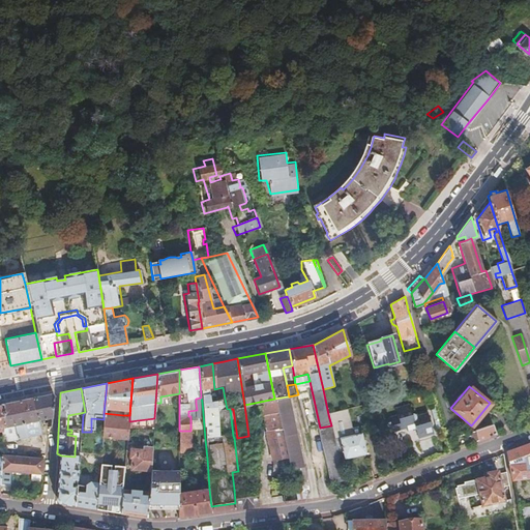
[(3,431),(3,441),(47,434),(47,427),(47,421),(39,423),(38,419),(52,416),(54,394),(52,393),(4,403),(3,431)]
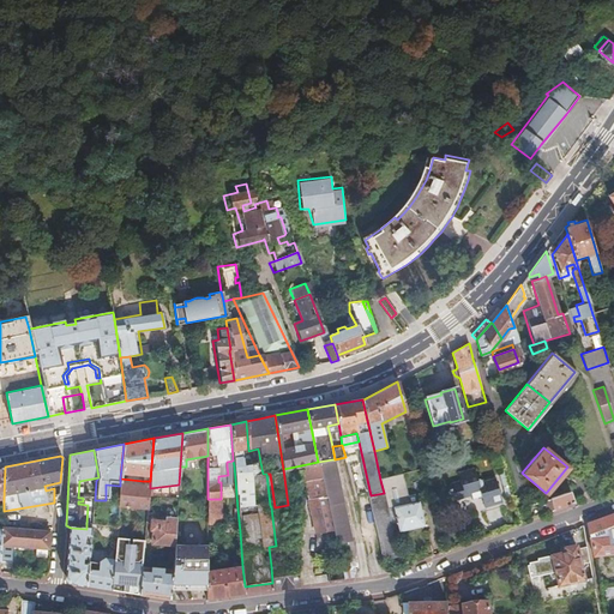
[(333,529),(342,570),(344,579),(355,578),(355,567),(332,459),(318,462),(319,467),(333,529)]
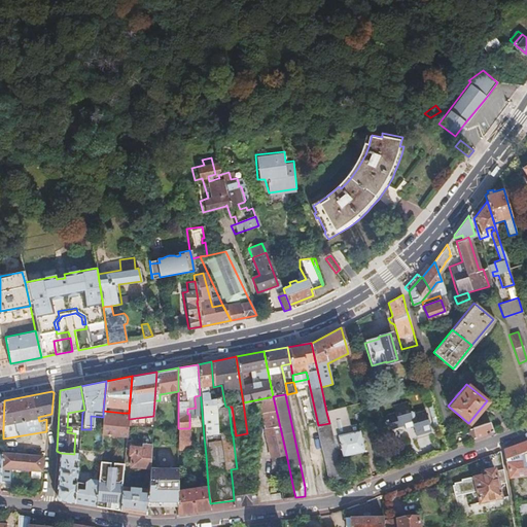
[(269,458),(286,454),(274,400),(254,405),(255,409),(269,458)]
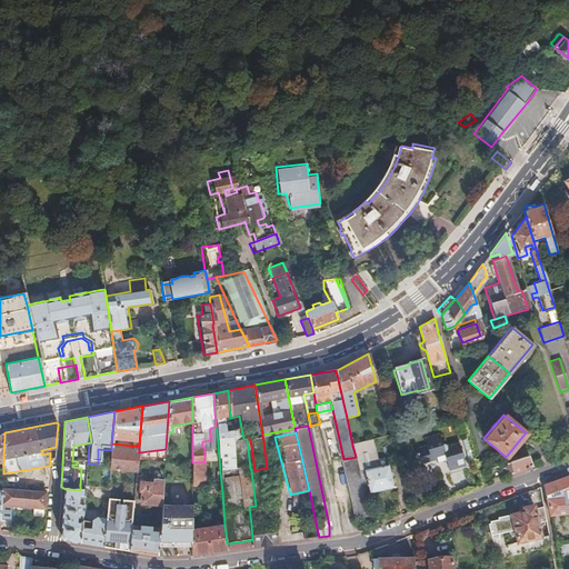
[(413,452),(412,456),(420,461),(432,458),(433,462),(441,460),(446,472),(467,467),(459,441),(448,445),(447,442),(445,441),(443,441),(441,442),(438,432),(425,436),(427,443),(417,447),(418,451),(413,452)]
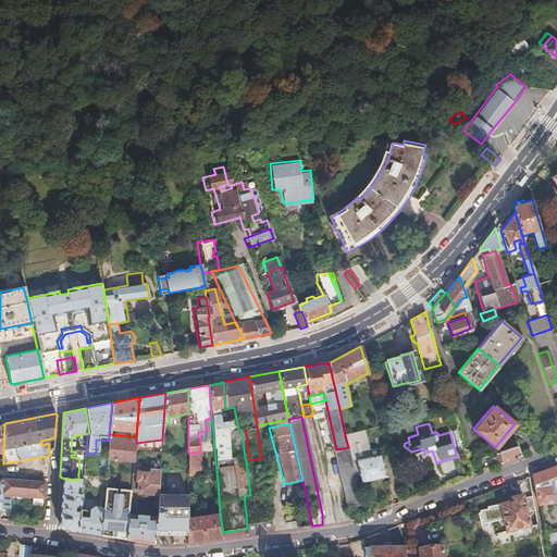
[(362,430),(345,435),(348,447),(351,461),(357,460),(372,457),(371,454),(368,454),(362,430)]
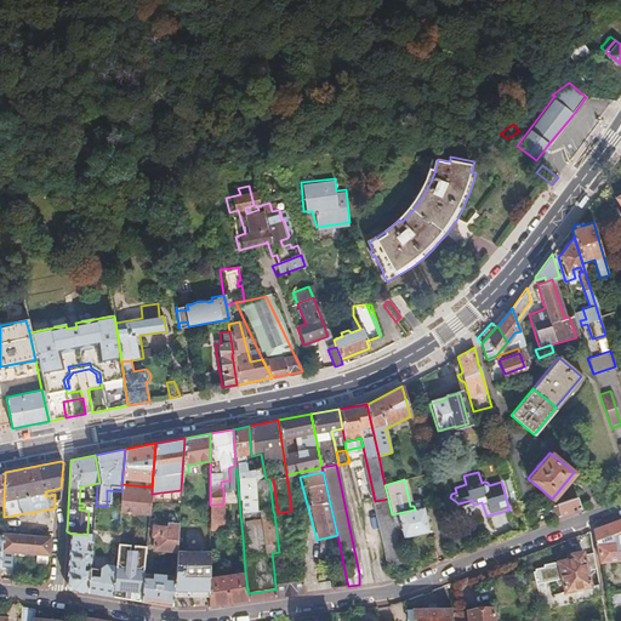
[(144,496),(121,494),(120,512),(149,514),(152,496),(144,496)]
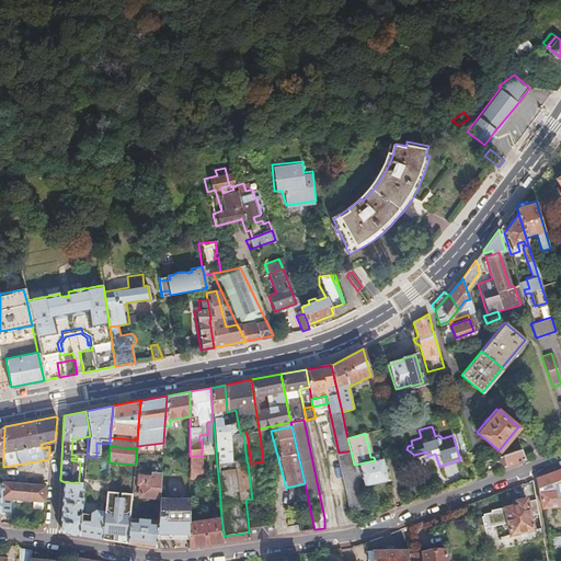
[(354,465),(351,450),(339,453),(334,454),(348,513),(364,510),(354,465)]
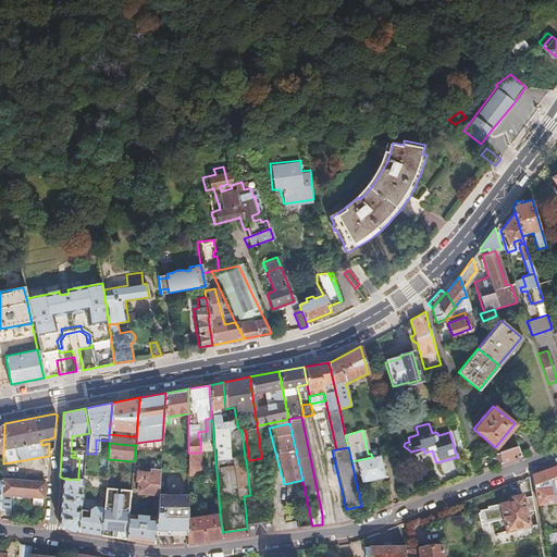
[(497,465),(521,456),(518,447),(491,455),(492,458),(495,457),(497,465)]
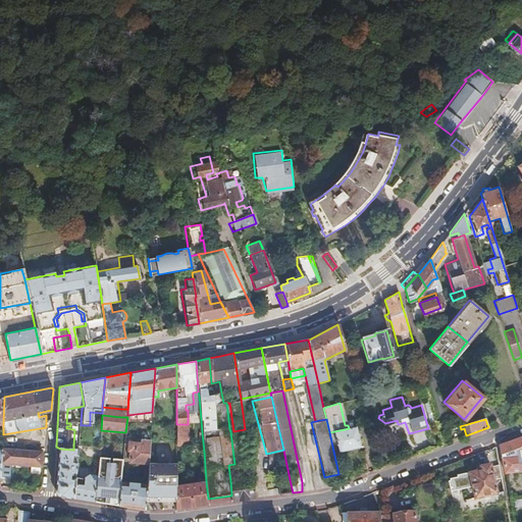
[(176,424),(176,425),(176,446),(186,445),(186,424),(176,424)]
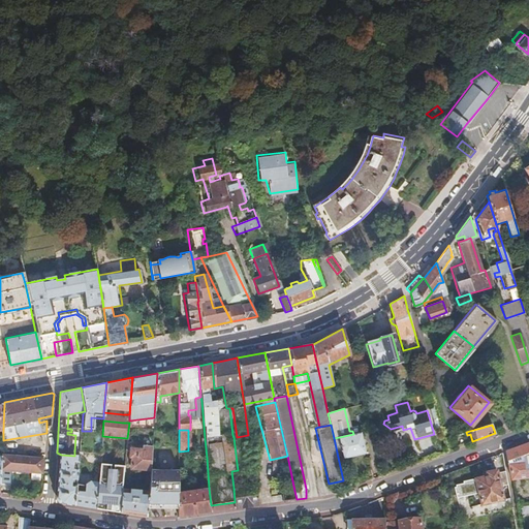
[(365,453),(361,432),(353,434),(339,437),(344,458),(365,453)]
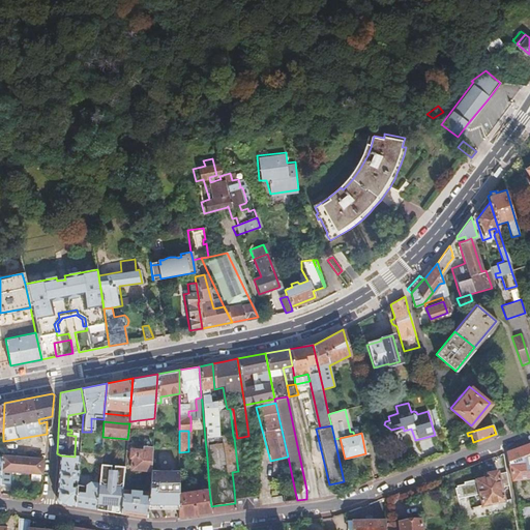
[(102,437),(100,458),(100,462),(98,481),(107,481),(116,482),(124,483),(127,439),(102,437)]
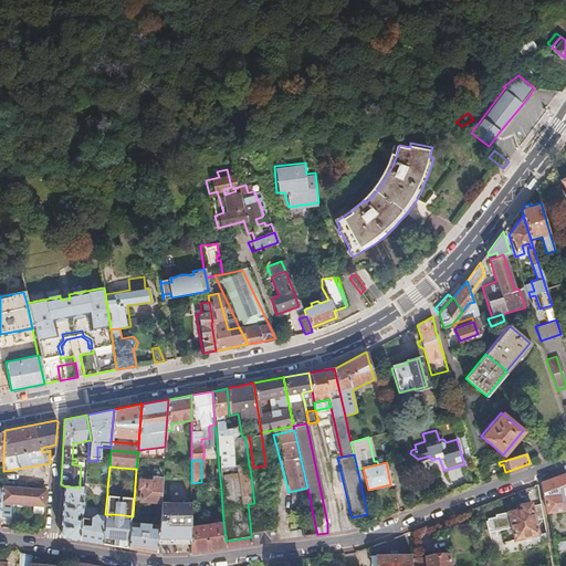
[(221,490),(219,469),(215,469),(216,483),(207,483),(207,491),(221,490)]
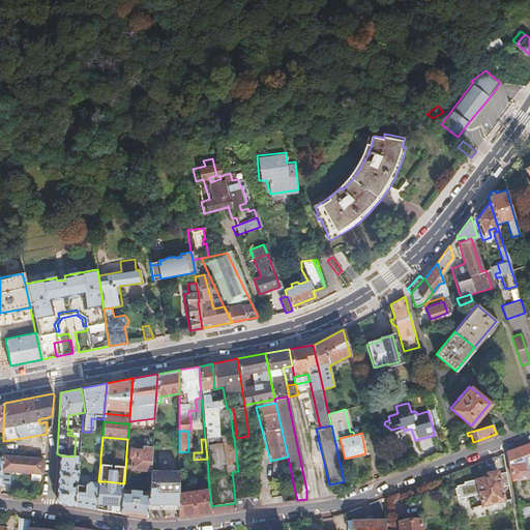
[(510,450),(507,451),(510,466),(529,462),(529,442),(510,450)]
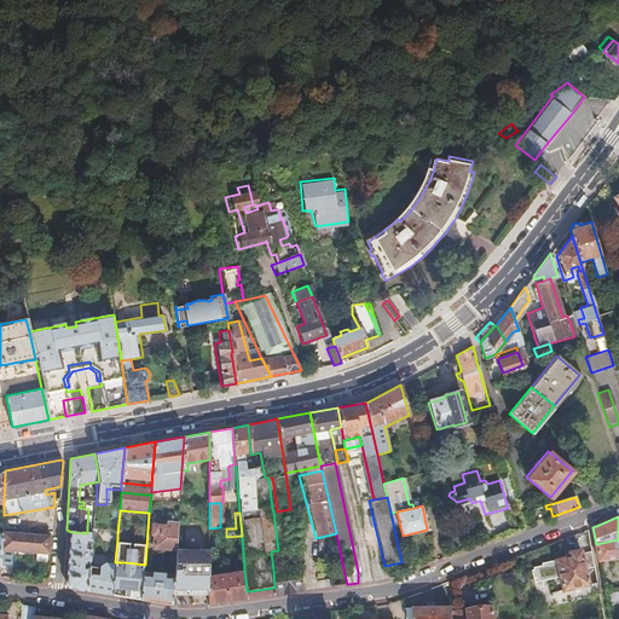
[(152,548),(177,550),(179,524),(167,522),(167,526),(152,525),(151,534),(154,534),(152,548)]
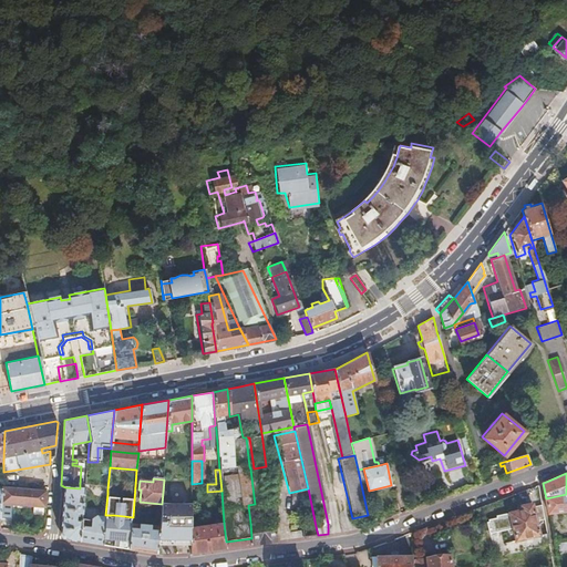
[(45,507),(47,490),(2,485),(2,486),(2,503),(45,507)]
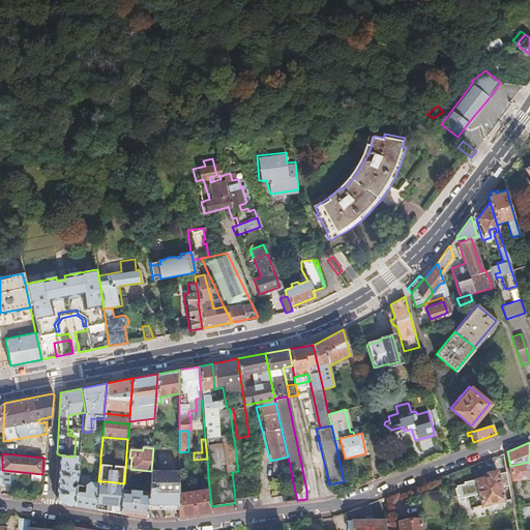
[(79,458),(75,457),(61,455),(56,498),(62,503),(75,505),(77,483),(79,458)]
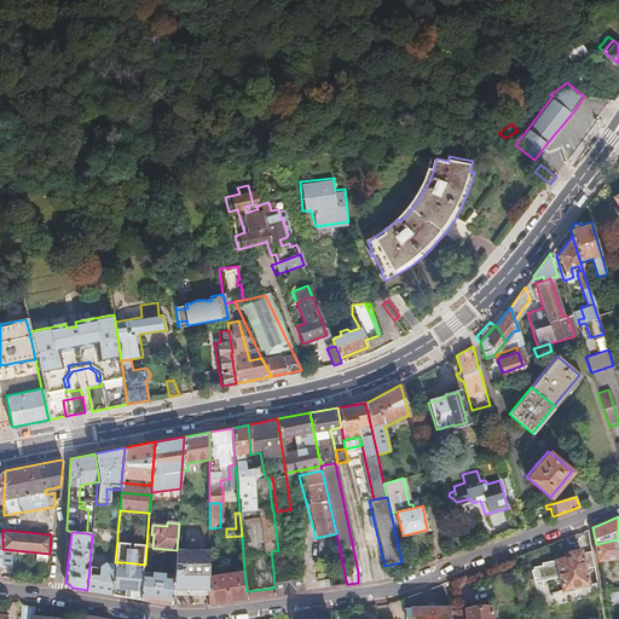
[(618,556),(618,539),(596,544),(600,560),(618,556)]
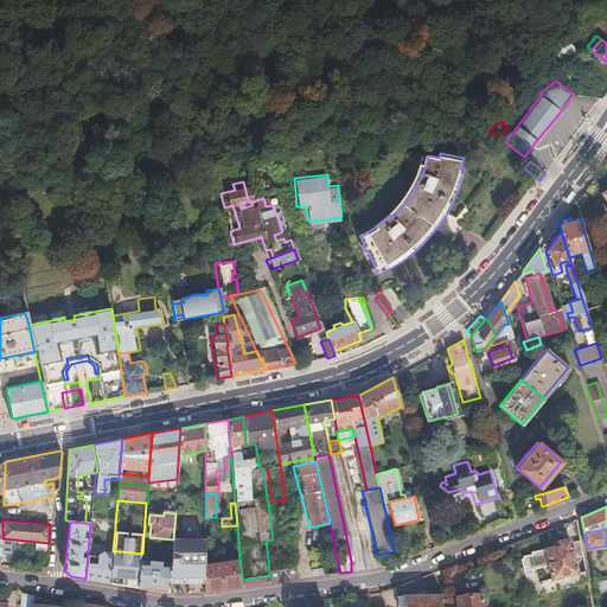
[(173,540),(172,563),(171,582),(187,582),(187,567),(195,567),(195,557),(205,557),(205,538),(173,540)]
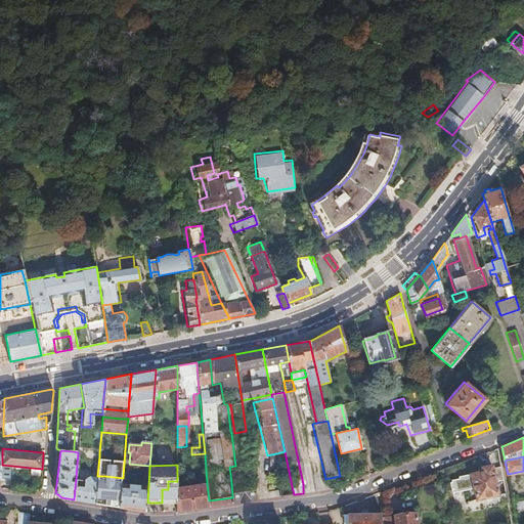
[(470,474),(470,476),(469,476),(468,474),(457,477),(457,479),(450,481),(450,483),(448,484),(455,505),(465,501),(474,499),(475,500),(477,510),(508,503),(506,492),(498,494),(494,482),(503,479),(500,466),(491,469),(490,466),(481,468),(482,471),(470,474)]
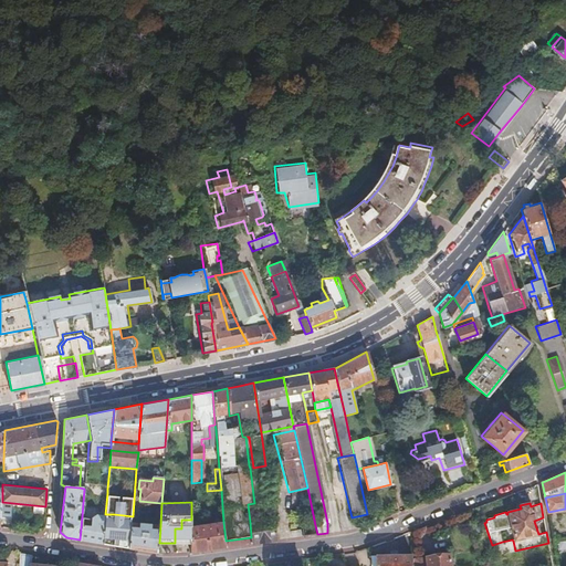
[(105,514),(105,522),(103,543),(112,545),(114,514),(105,514)]
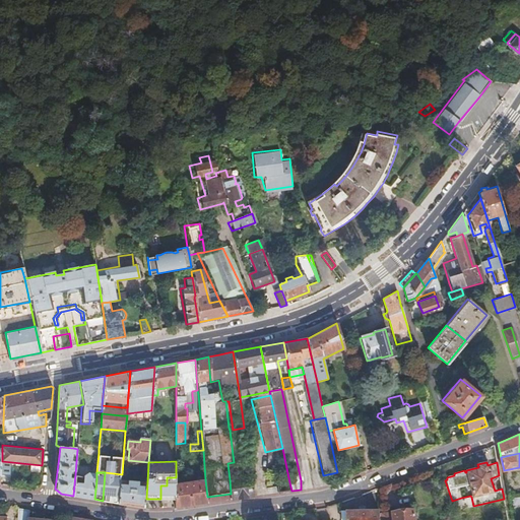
[(96,479),(75,474),(73,496),(94,499),(96,479)]
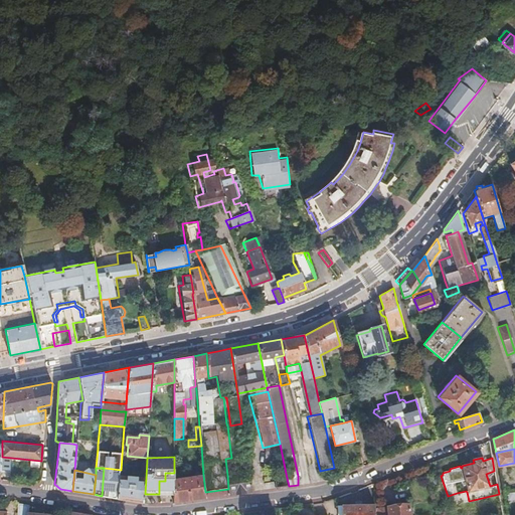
[(227,475),(228,489),(229,495),(251,491),(248,471),(227,475)]
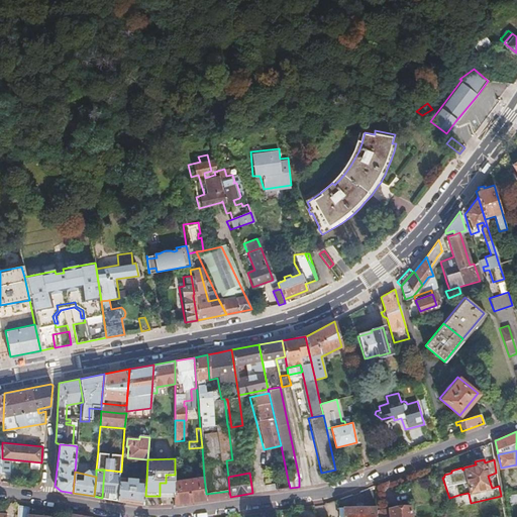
[(174,481),(175,475),(166,475),(166,483),(160,483),(160,496),(175,497),(174,481)]
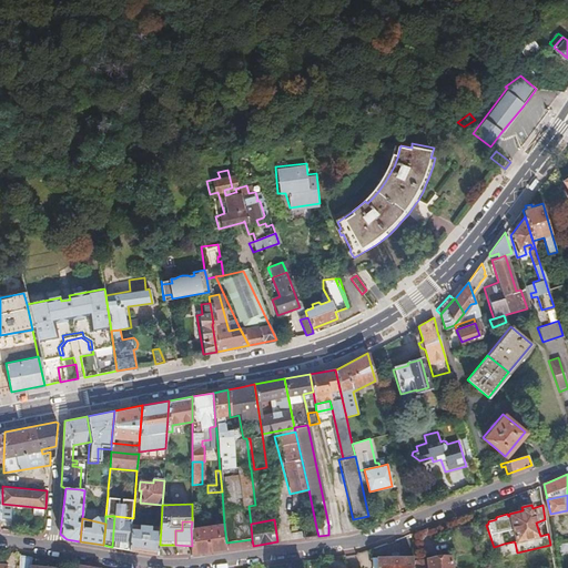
[(224,524),(191,528),(192,546),(191,554),(226,549),(226,543),(224,524)]
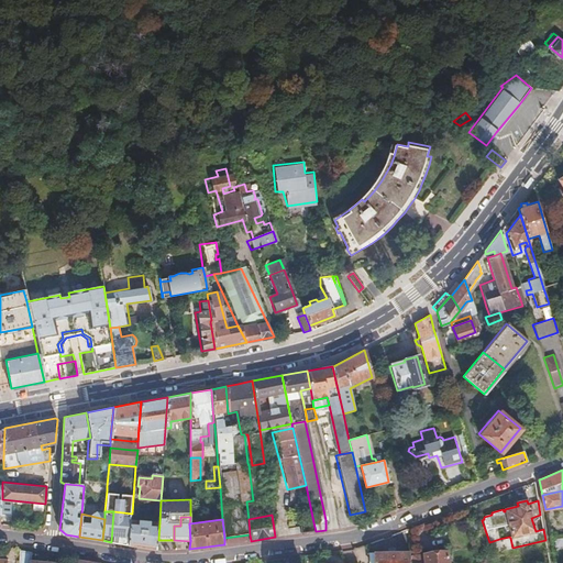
[(131,520),(130,531),(129,544),(157,550),(158,540),(159,522),(131,520)]
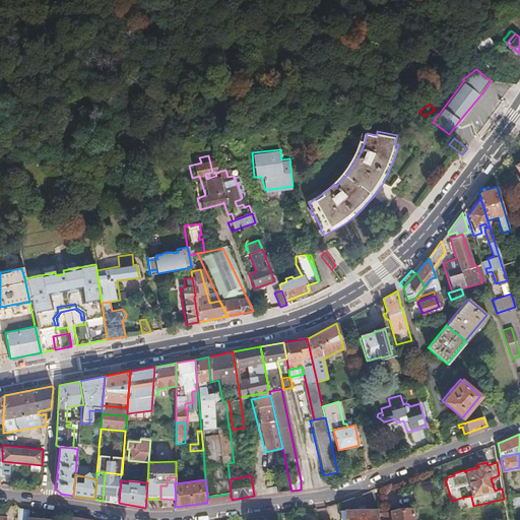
[(291,491),(289,482),(275,486),(276,493),(291,491)]
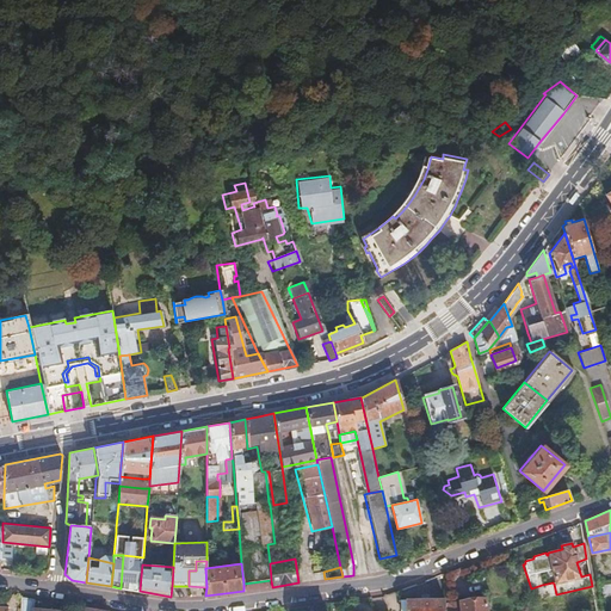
[(140,591),(141,576),(133,580),(131,590),(140,591)]
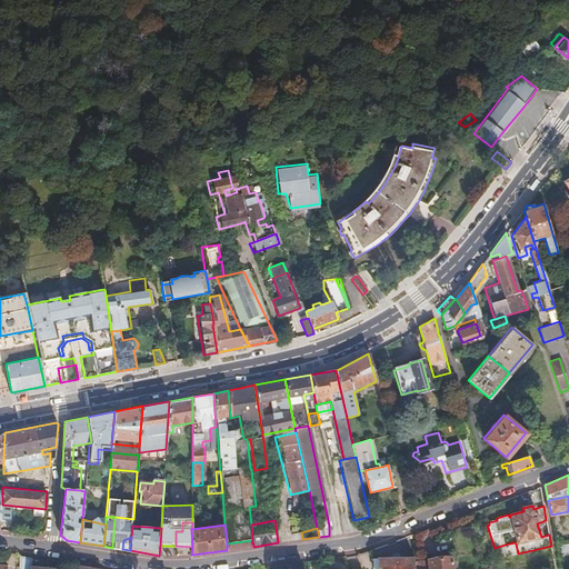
[(31,558),(19,557),(17,568),(48,568),(45,568),(45,566),(39,565),(39,568),(31,568),(31,558)]
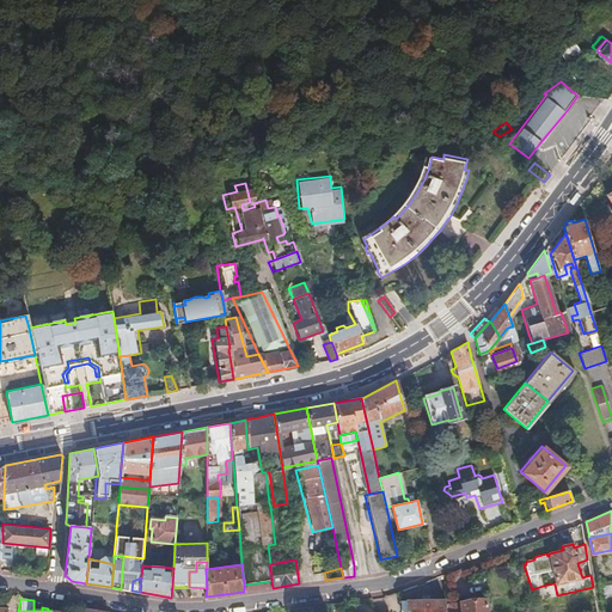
[(442,611),(444,607),(444,600),(407,600),(405,611),(442,611)]
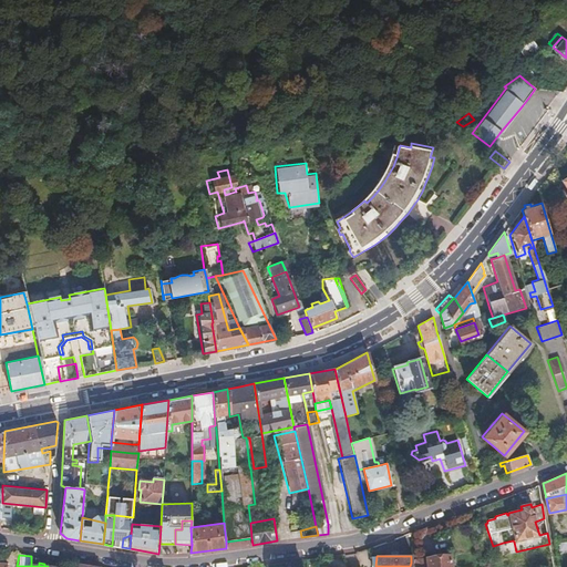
[(426,560),(411,563),(410,566),(450,566),(449,556),(426,559),(426,560)]
